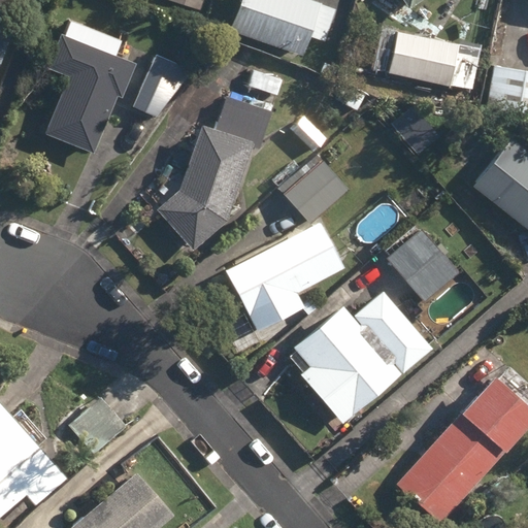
[(171,0),(201,9),(203,0),(171,0)]
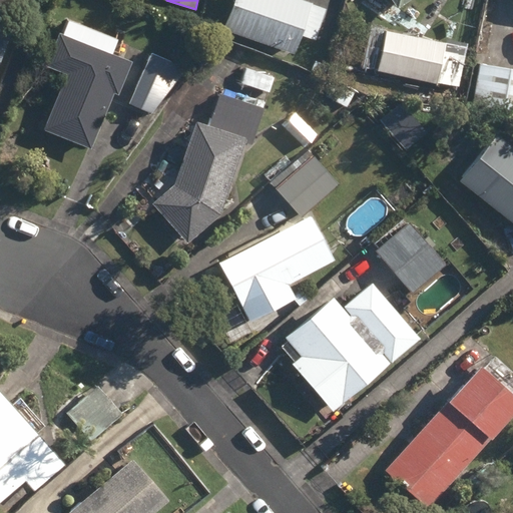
[(233,0),(224,28),(295,52),(302,35),(316,40),(327,9),(313,4),(314,1),(310,0),(233,0)]
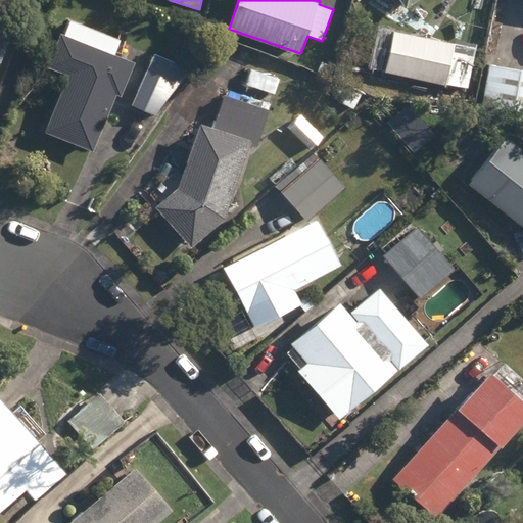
[(432,29),(472,36),(476,15),(435,7),(432,29)]
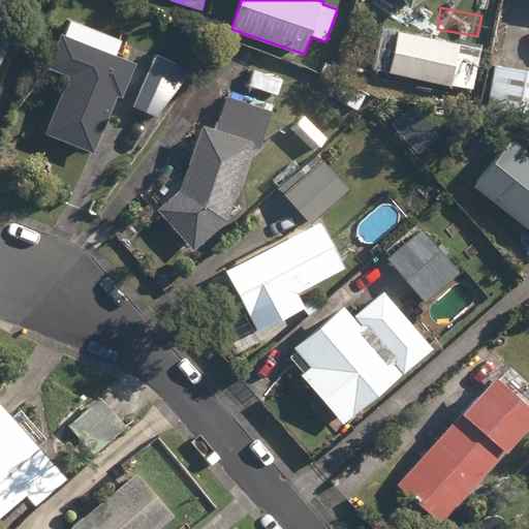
[(0,59),(11,30),(0,25),(0,59)]
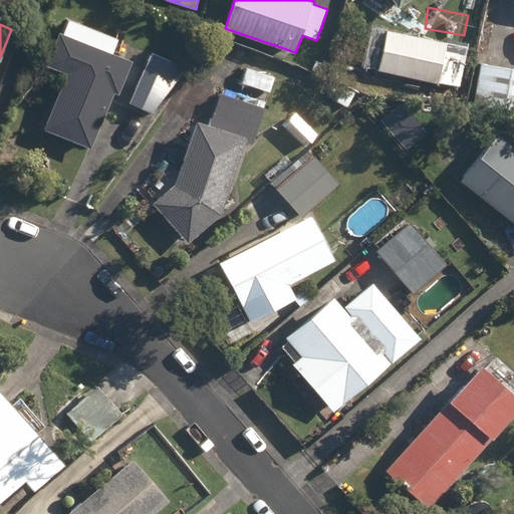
[(380,70),(439,82),(447,42),(445,41),(445,38),(430,35),(429,38),(388,30),(380,70)]
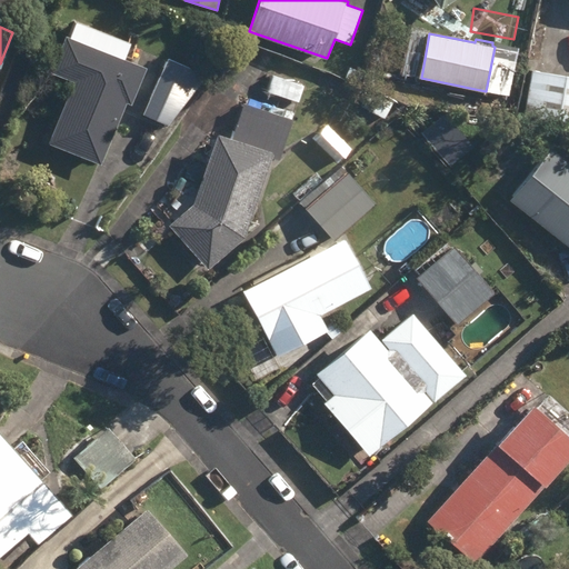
[(49,142),(101,165),(126,107),(169,125),(209,73),(138,43),(131,59),(77,37),(61,75),(75,80),(49,142)]
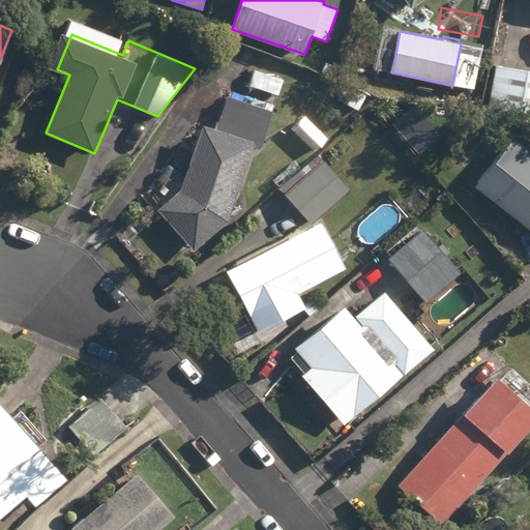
[(322,71),(336,78),(341,68),(326,62),(322,71)]
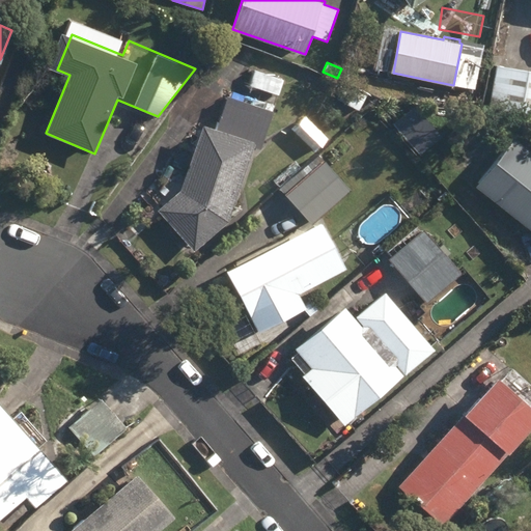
[(491,105),(530,111),(530,70),(497,64),(491,105)]
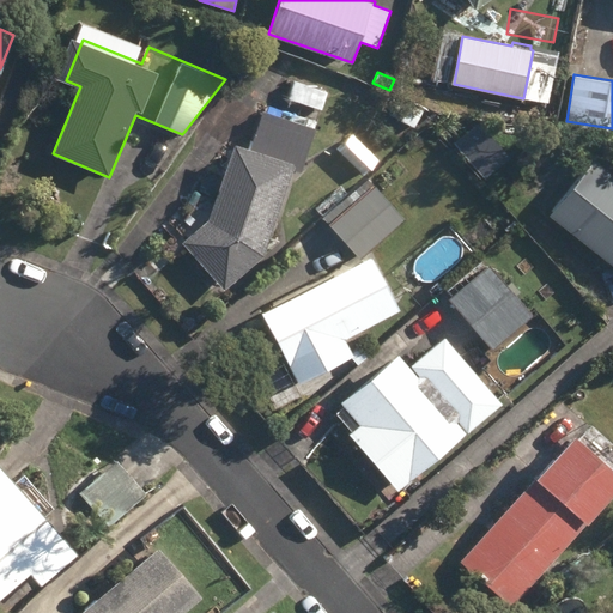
[(289,98),(322,109),(328,92),(295,80),(289,98)]
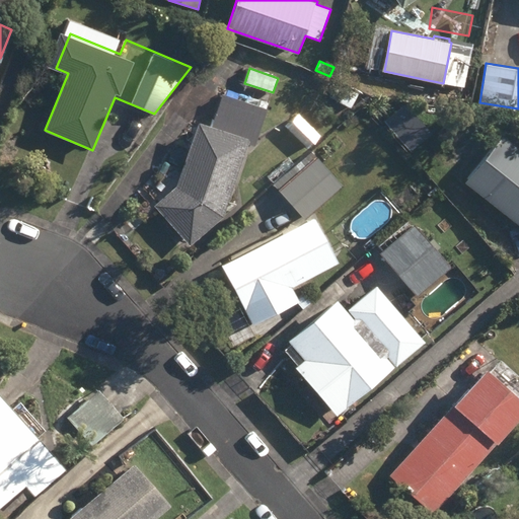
[(324,95),(352,107),(359,92),(331,80),(324,95)]
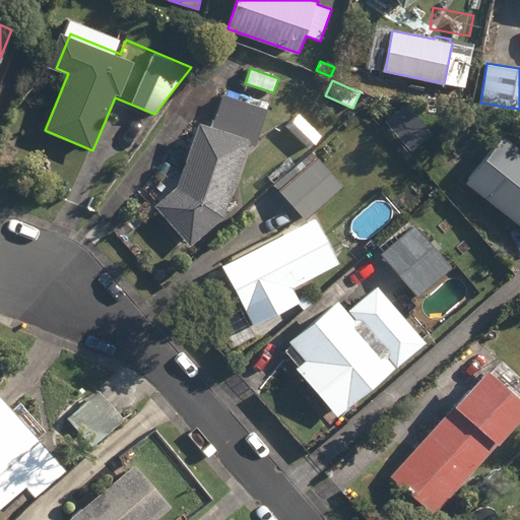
[(155,206),(191,246),(225,215),(251,137),(258,140),(268,109),(224,94),(214,126),(199,121),(179,186),(155,206)]
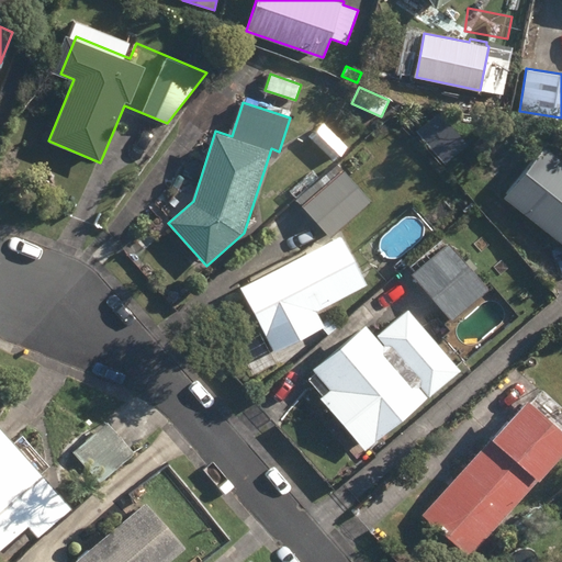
[(417,133),(446,164),(469,143),(440,111),(417,133)]
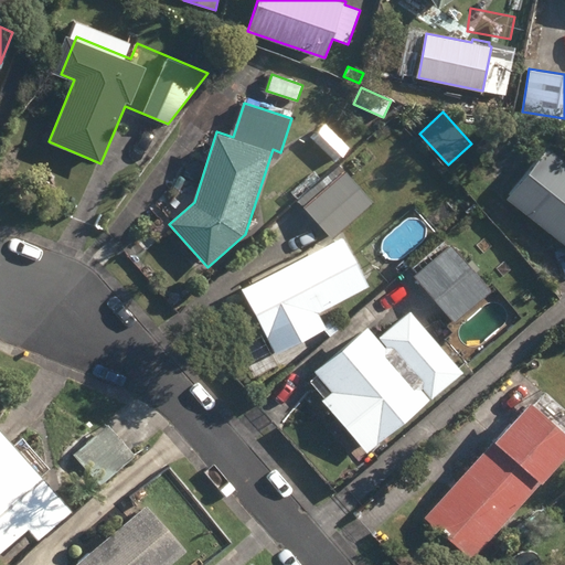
[(312,139),(336,161),(348,148),(326,126),(312,139)]
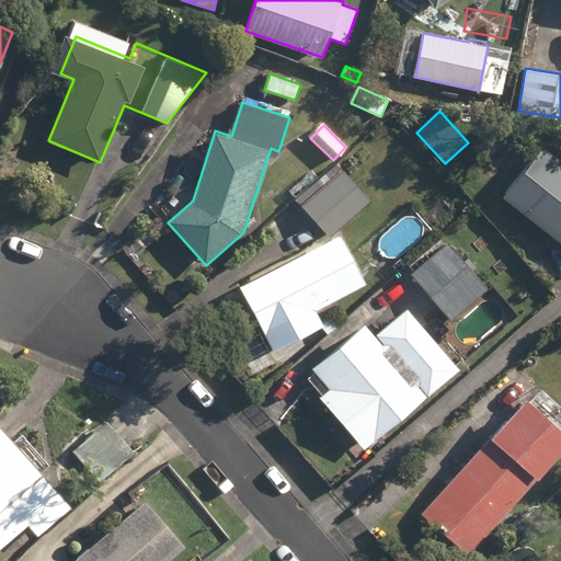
[(373,136),(376,139),(387,129),(384,125),(373,136)]
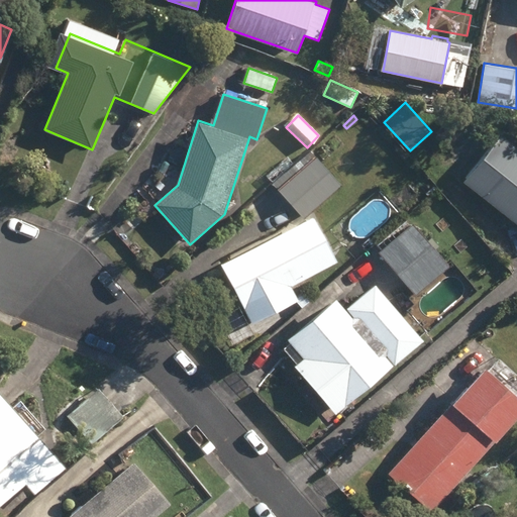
[(516,145),(501,133),(495,141),(482,131),(475,140),(452,123),(445,131),(439,127),(431,139),(447,152),(445,156),(470,175),(464,181),(516,222),(516,145)]
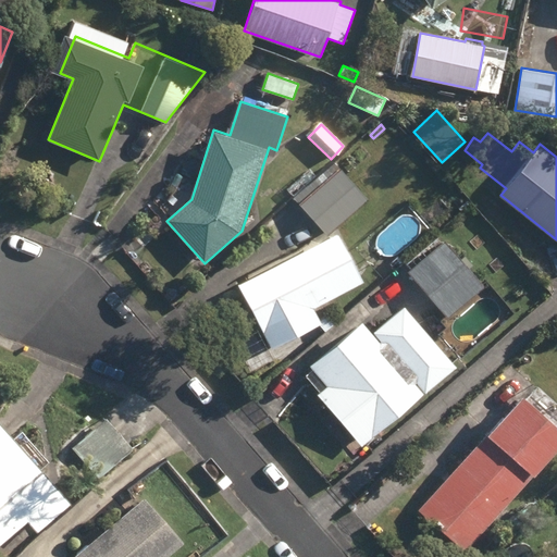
[(300,205),(327,235),(368,198),(342,169),(300,205)]
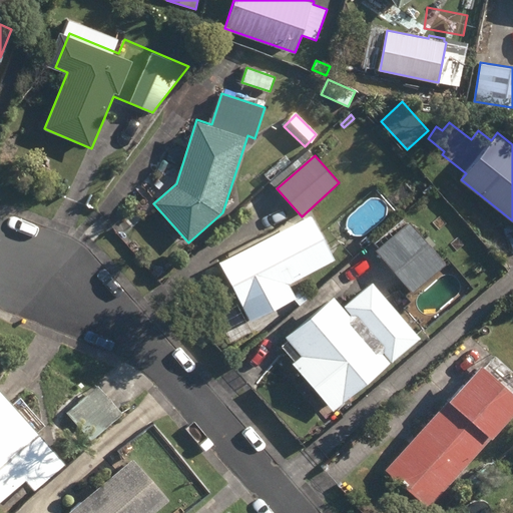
[(267,176),(271,182),(292,163),(288,158),(267,176)]
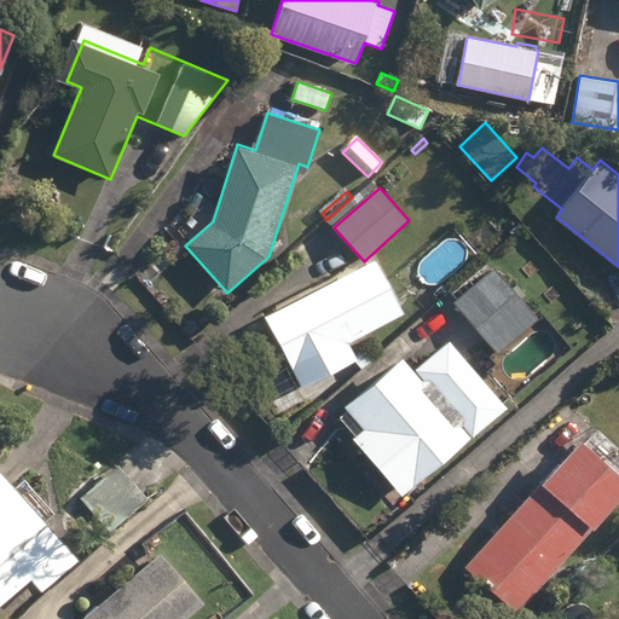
[(267,316),(295,368),(404,310),(376,258),(314,290),(311,283),(273,302),(278,310),(267,316)]
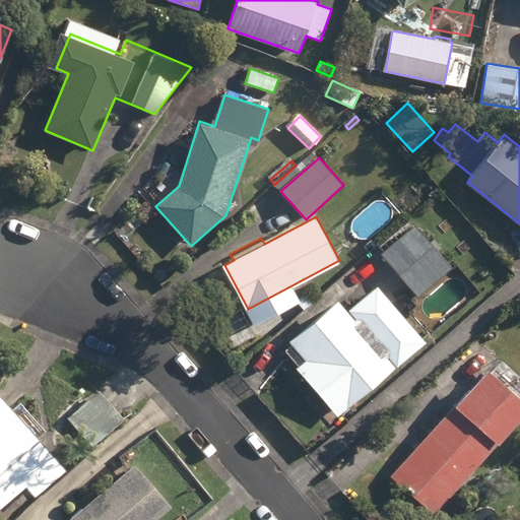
[(382,254),(418,297),(453,267),(416,223),(414,225),(408,219),(378,246),(383,253),(382,254)]
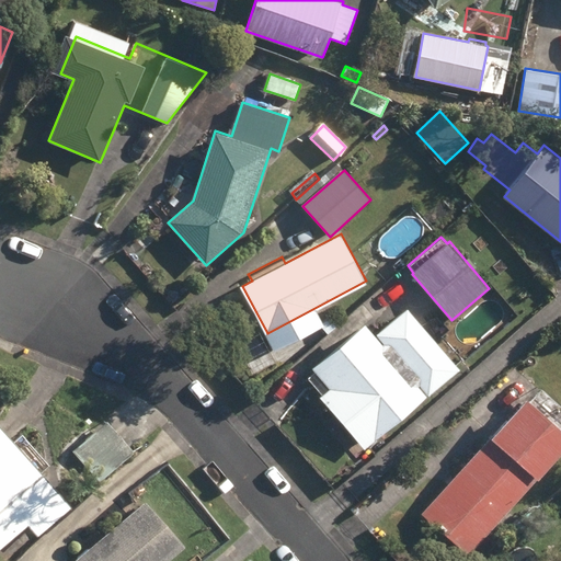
[(322,397),(366,447),(460,366),(408,306),(375,334),(366,324),(316,367),(319,370),(309,378),(323,395),(322,397)]
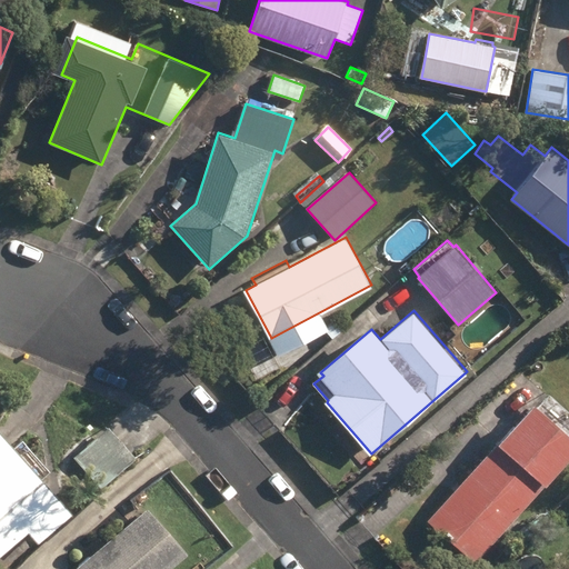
[(428,522),(475,563),(568,457),(568,409),(555,396),(543,408),(536,401),(428,522)]
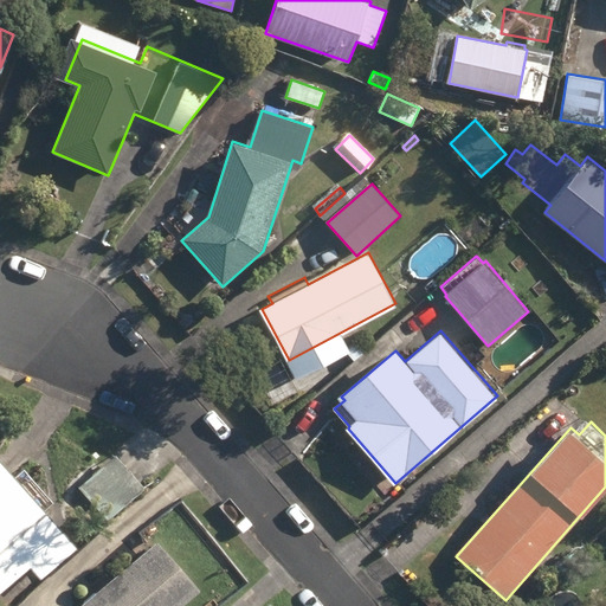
[(79,487),(107,520),(144,488),(117,455),(79,487)]
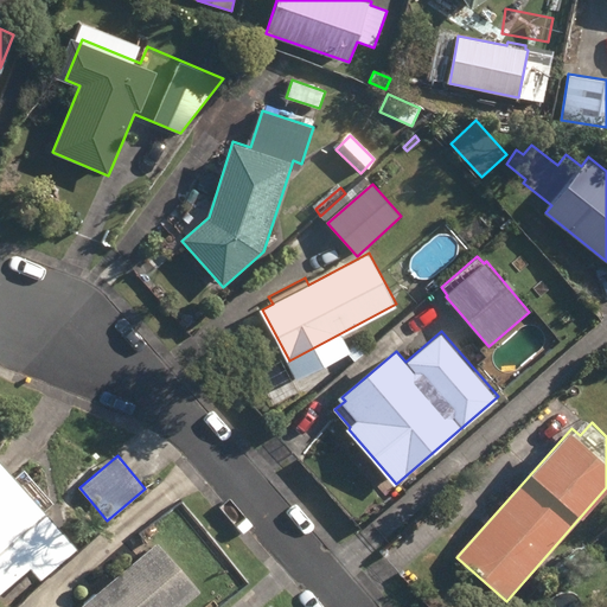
[(0,593),(30,567),(42,580),(80,547),(0,457),(0,593)]
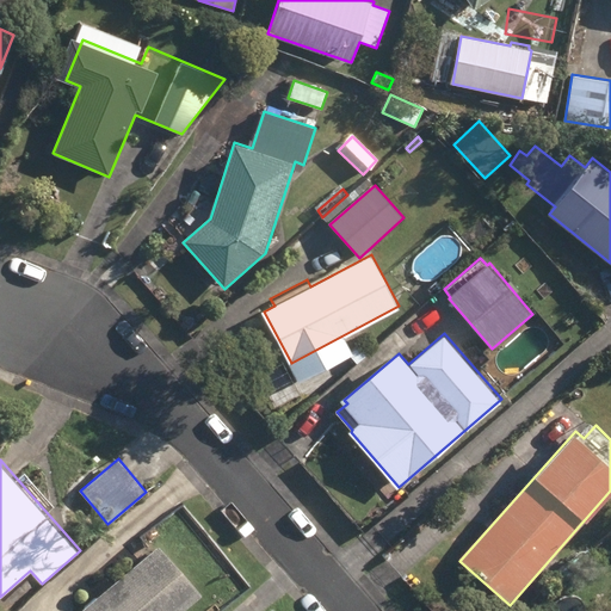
[(161,543),(79,610),(180,610),(203,593),(161,543)]
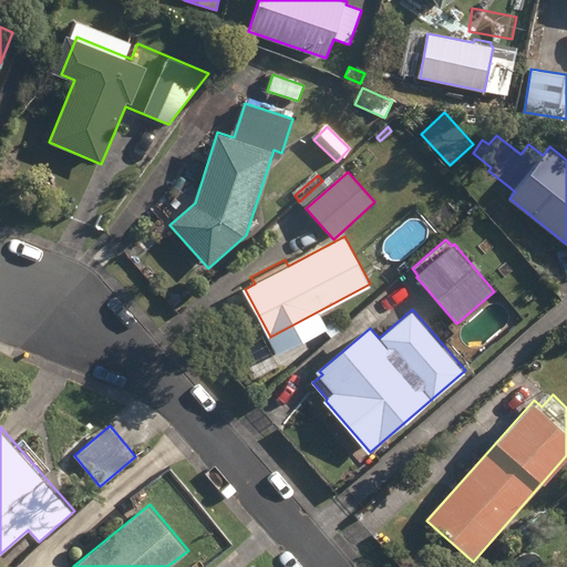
All buildings are outlined.
